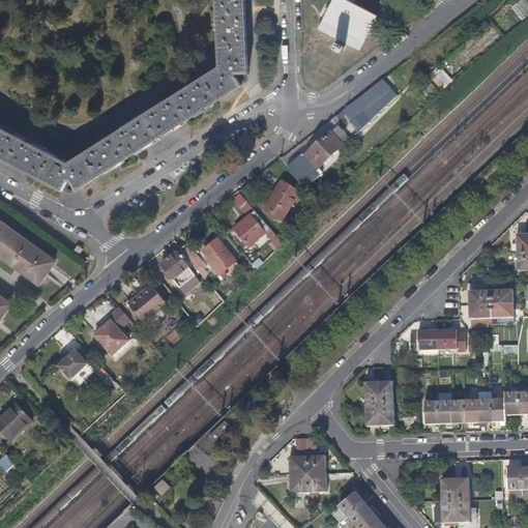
[(0,160),(60,192),(68,177),(78,191),(159,138),(240,84),(237,77),(246,77),(244,33),(242,0),(213,0),(217,58),(185,79),(155,97),(142,106),(124,116),(93,136),(64,154),(42,142),(11,126),(6,123),(0,120),(0,160)]
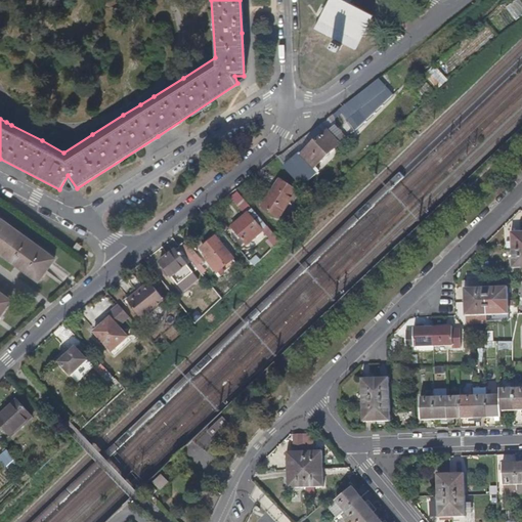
[(325,46),(336,51),(340,42),(351,47),(368,13),(343,0),(323,0),(310,27),(331,36),(325,46)]
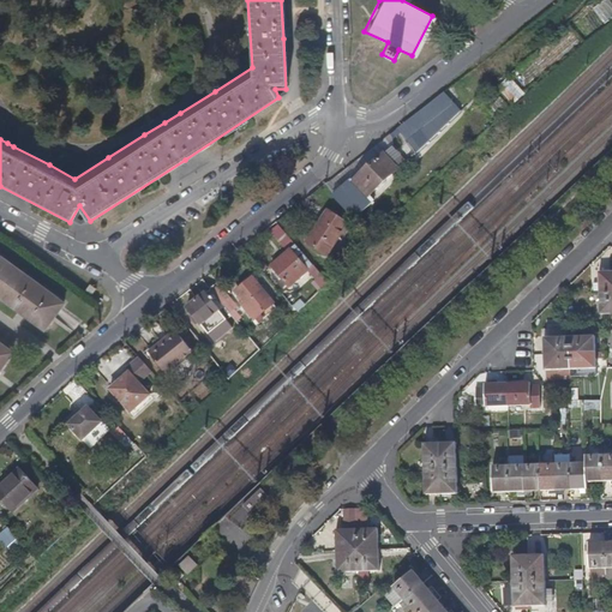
[(441,88),(395,129),(414,150),(460,109),(441,88)]
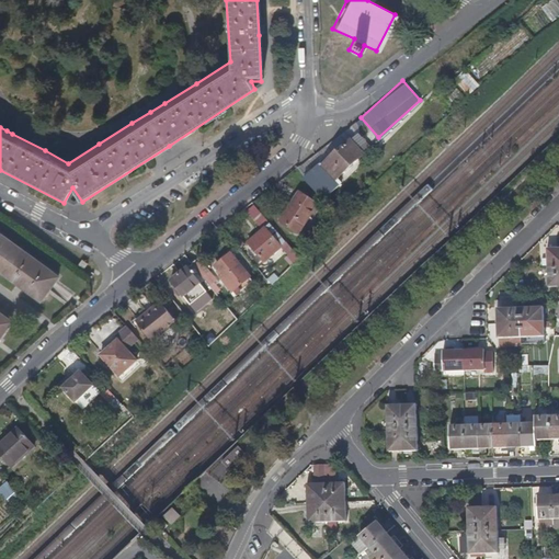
[(339,182),(334,178),(368,146),(356,134),(351,138),(338,150),(335,150),(321,163),(318,161),(301,175),(322,198),(339,182)]
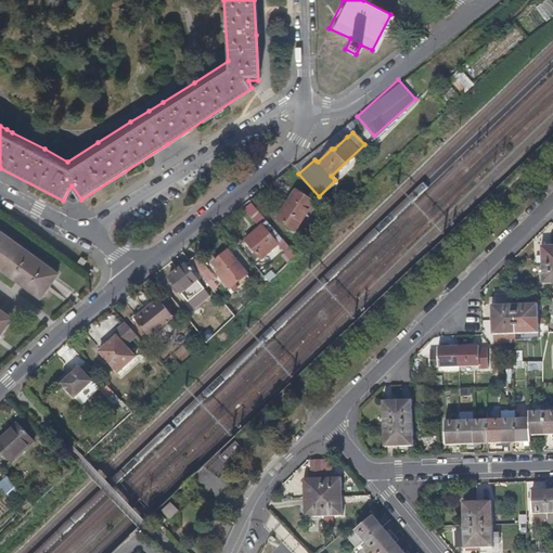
[(294,229),(313,201),(294,190),(283,205),(287,208),(280,219),(294,229)]
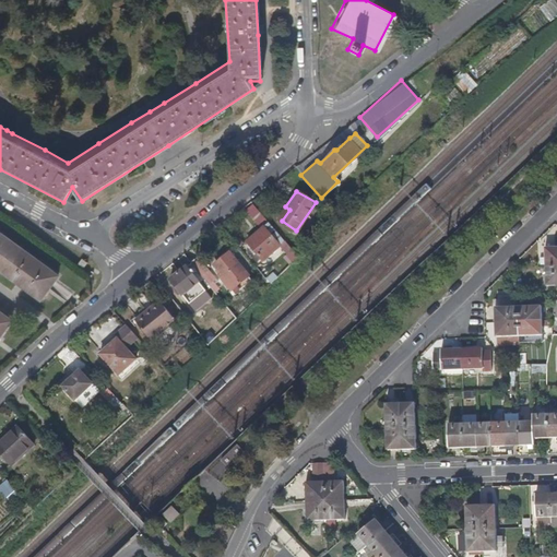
[(282,221),(289,210),(285,206),(277,218),(282,221)]
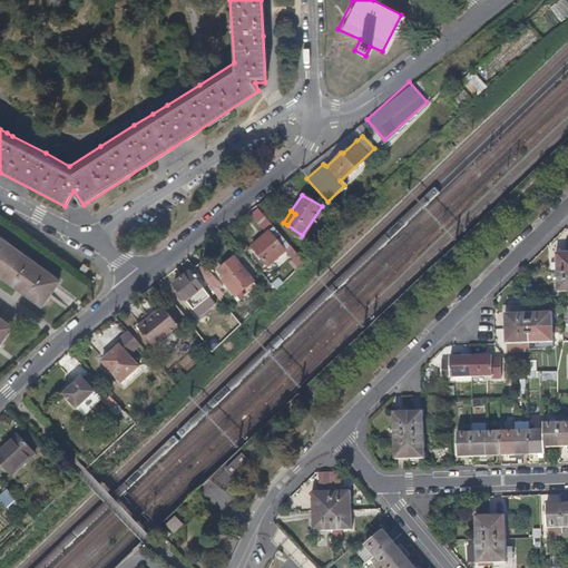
[(267,265),(291,245),(273,225),(248,246),(267,265)]
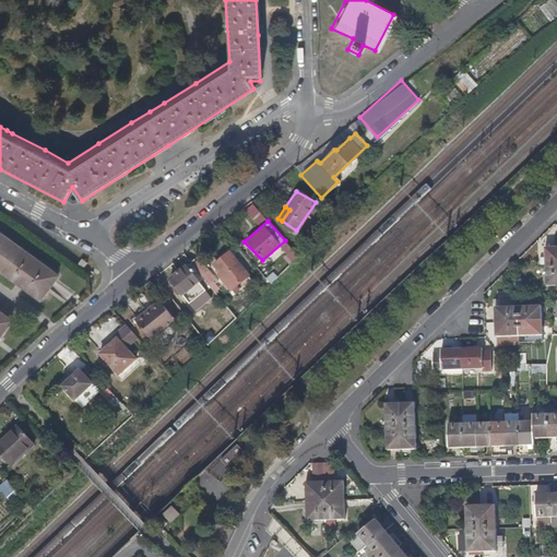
[(54,273),(0,233),(0,271),(36,298),(54,273)]
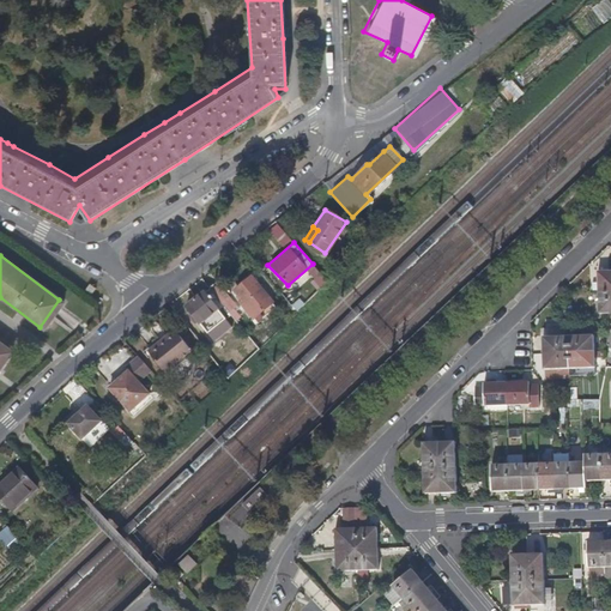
[(610,290),(610,270),(597,271),(597,291),(610,290)]
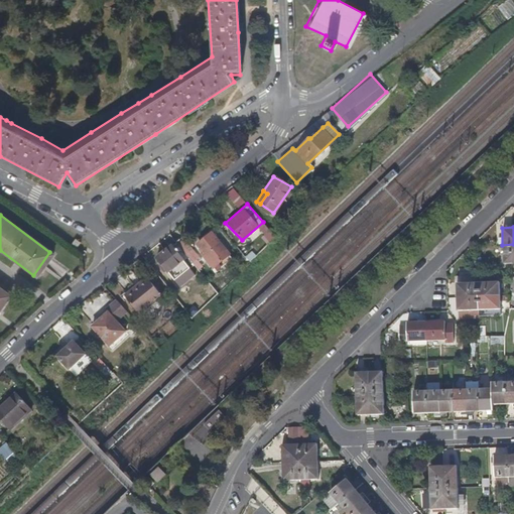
[(212,232),(198,243),(204,252),(214,265),(229,253),(212,232)]
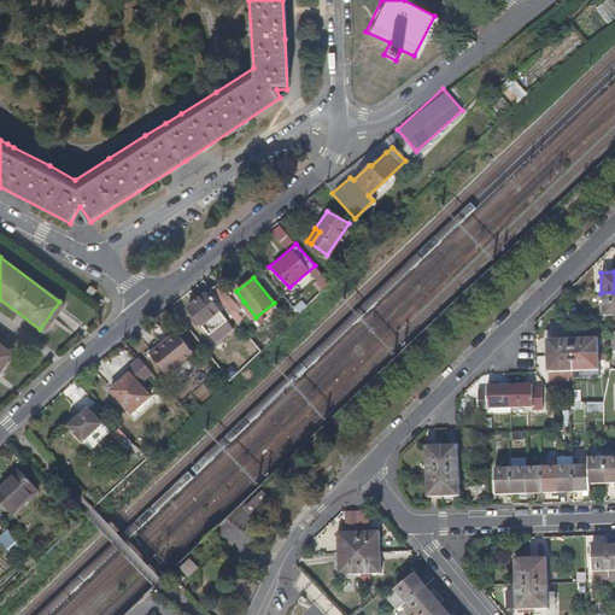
[(222,286),(215,292),(228,308),(235,303),(222,286)]
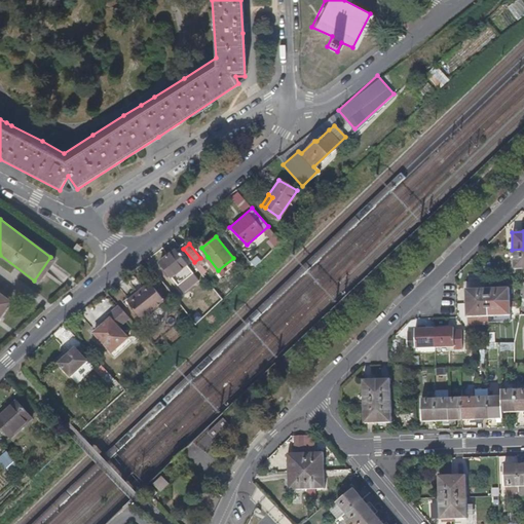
[(523,266),(523,249),(512,250),(512,266),(523,266)]
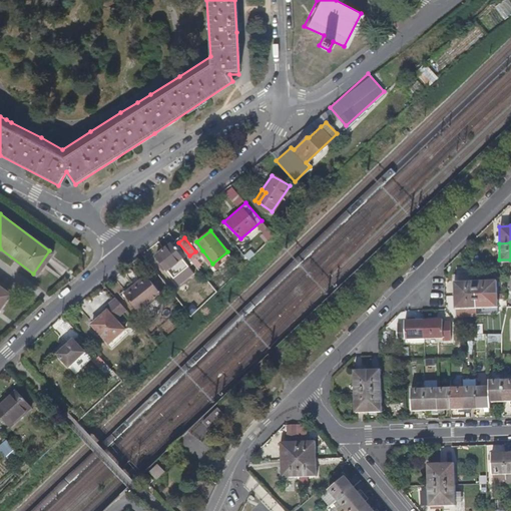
[(162,264),(166,270),(182,258),(170,243),(155,254),(157,258),(154,260),(159,266),(162,264)]
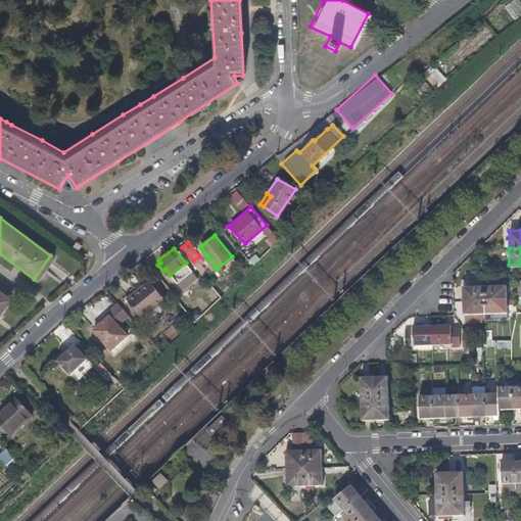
[(218,274),(235,261),(232,256),(217,269),(206,255),(204,257),(218,274)]
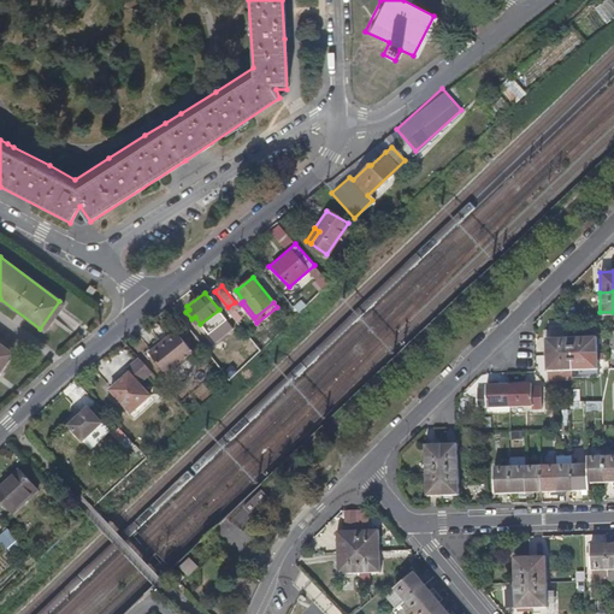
[(200,324),(207,334),(226,319),(219,310),(200,324)]
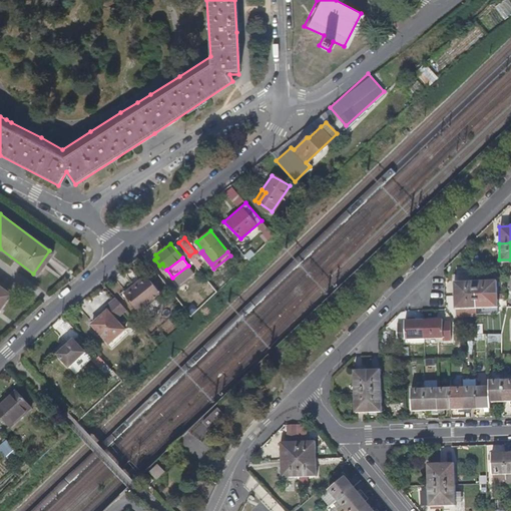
[(176,282),(191,270),(188,266),(172,278),(176,282)]
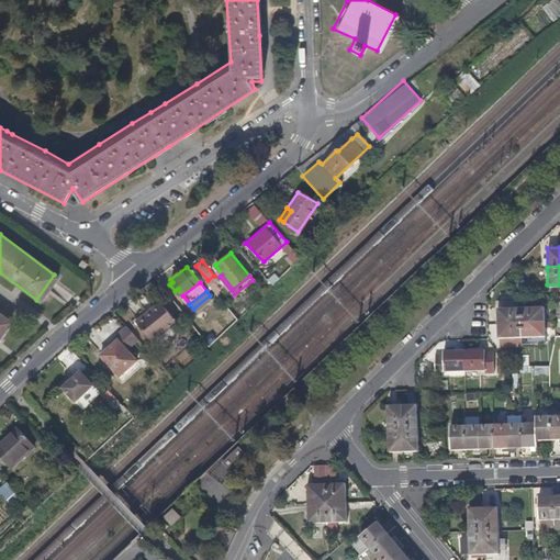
[(176,315),(159,297),(135,318),(153,337),(176,315)]
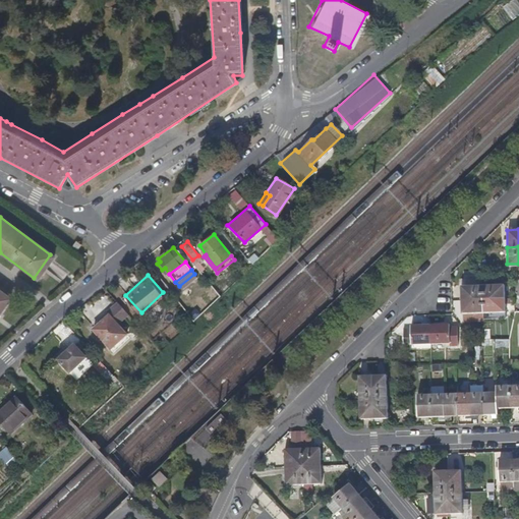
[(503,295),(503,282),(481,283),(481,296),(503,295)]
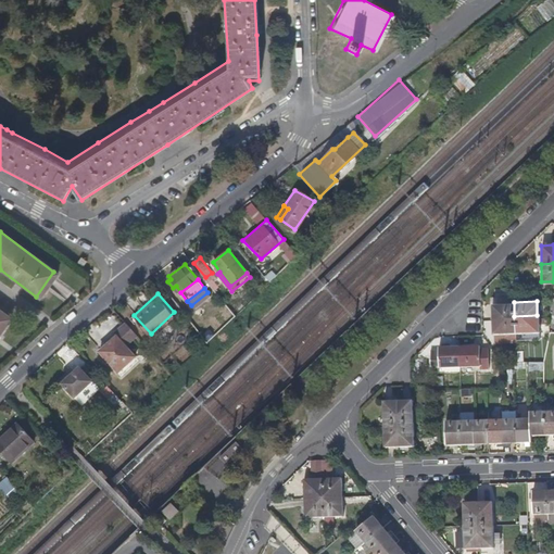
[(514,316),(514,302),(490,302),(491,317),(514,316)]
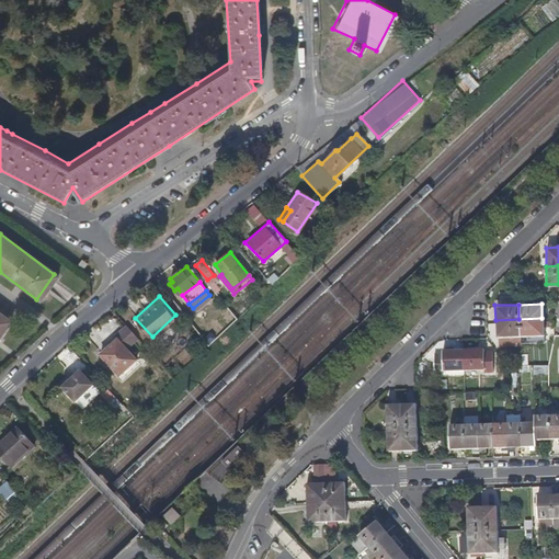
[(0,339),(12,323),(0,315),(0,339)]
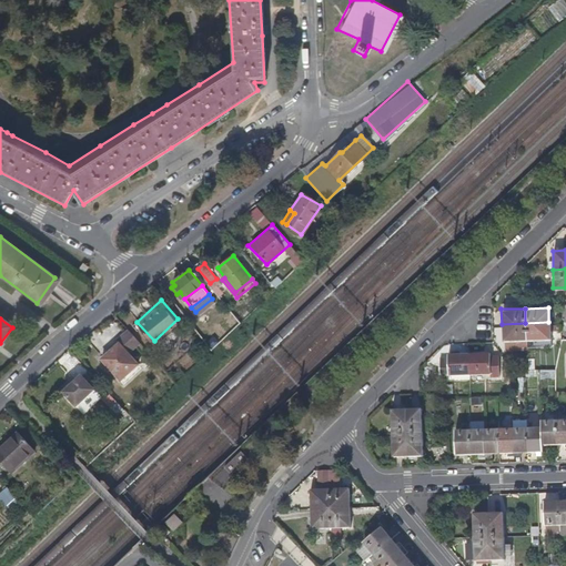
[(549,336),(548,322),(525,323),(526,337),(549,336)]
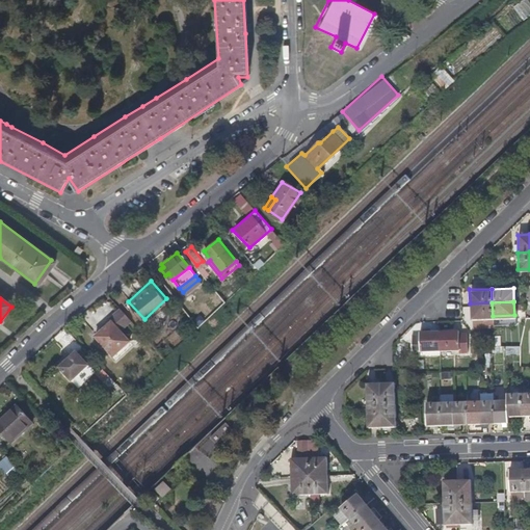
[(493,316),(492,302),(470,303),(470,317),(493,316)]
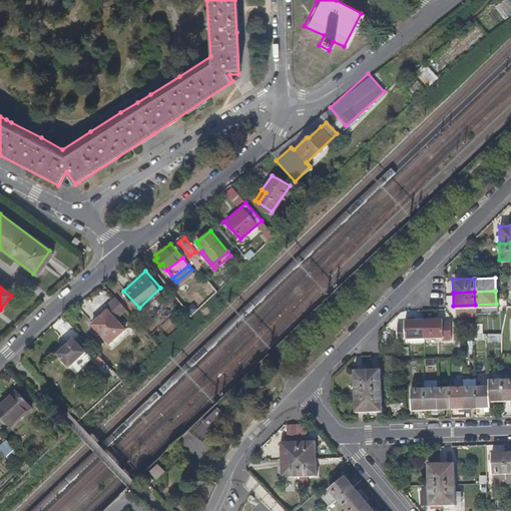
[(127,331),(114,317),(124,308),(114,296),(103,307),(105,309),(89,324),(111,345),(127,331)]
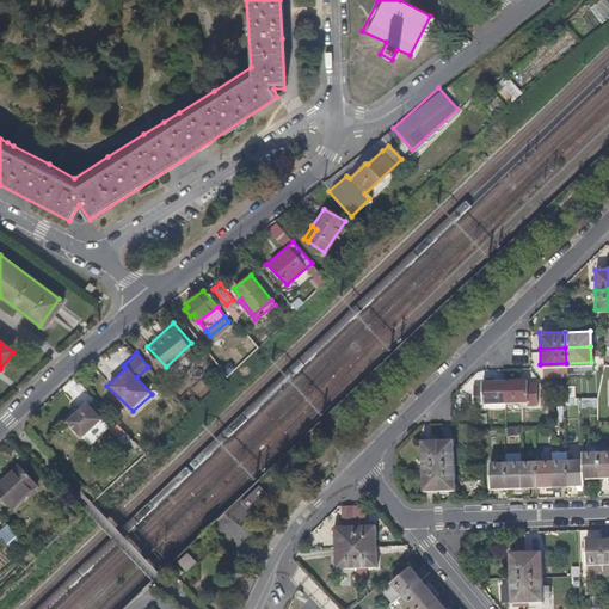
[(535,405),(535,382),(527,382),(526,379),(504,380),(504,403),(527,401),(527,405),(535,405)]
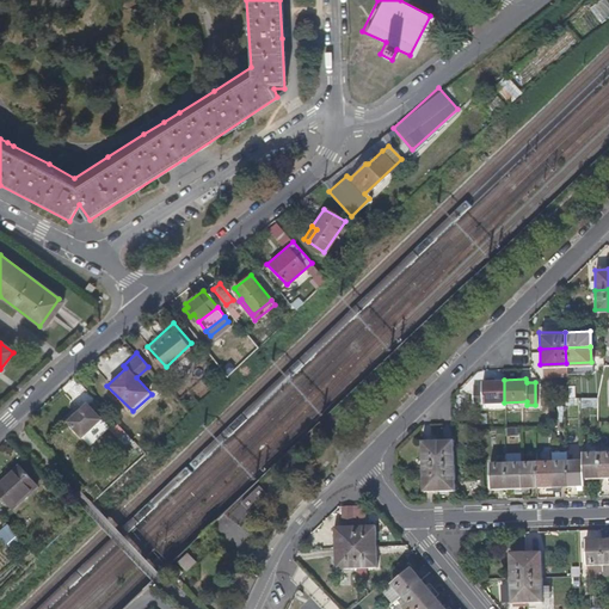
[(504,403),(504,380),(481,380),(481,383),(473,385),(473,406),(483,406),(483,404),(504,403)]
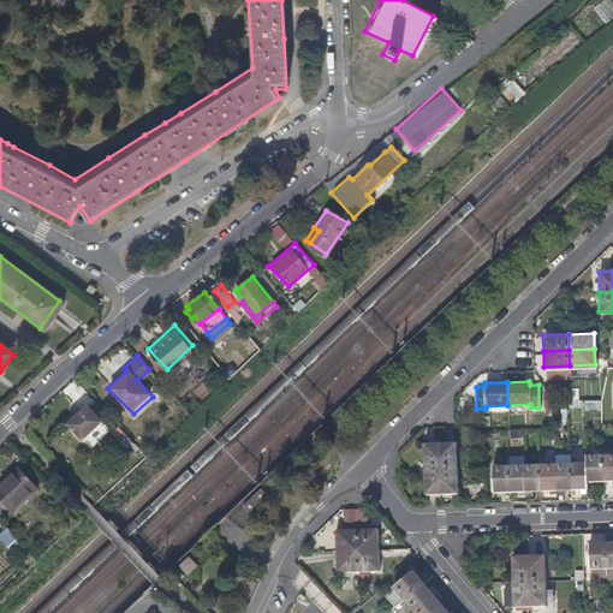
[(66,424),(82,440),(101,422),(85,406),(66,424)]
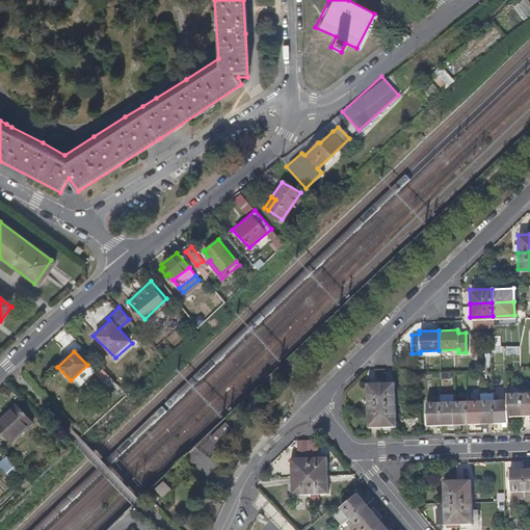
[(380,403),(379,381),(366,381),(367,404),(378,403),(380,403)]
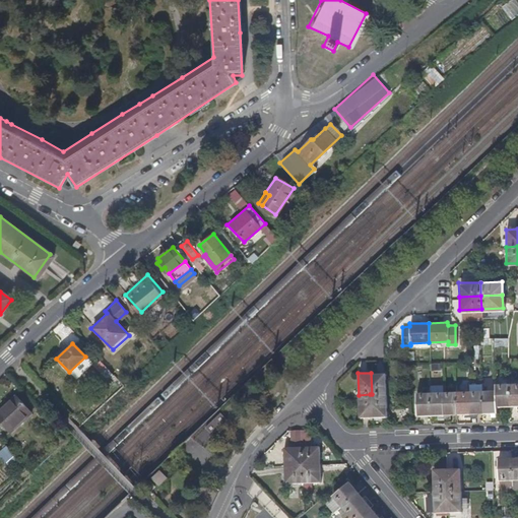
[(385,394),(384,373),(371,373),(372,394),(385,394)]
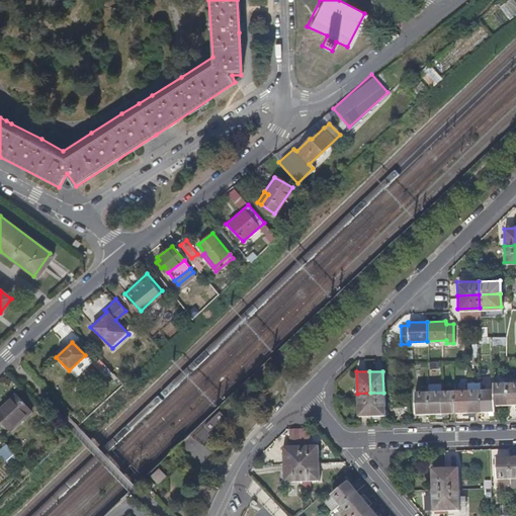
[(515,403),(515,381),(507,382),(508,397),(508,404),(515,404),(515,403)]
